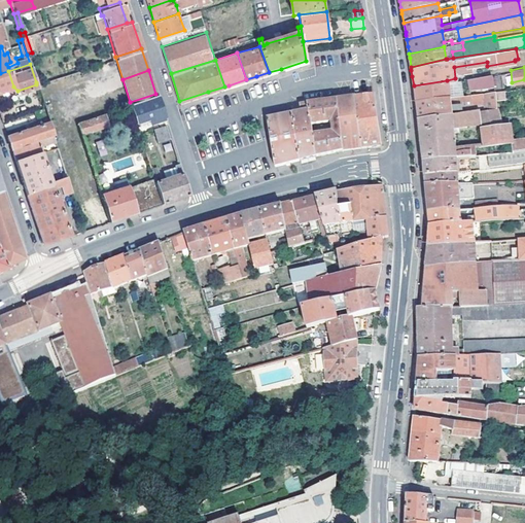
[(0,90),(13,86),(8,71),(0,73),(0,90)]
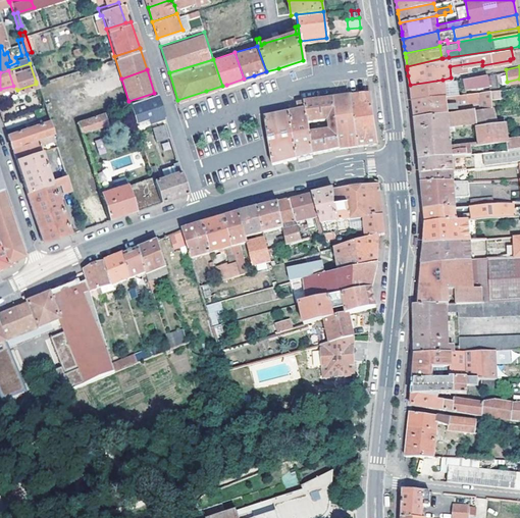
[(498,71),(500,82),(507,81),(504,70),(498,71)]
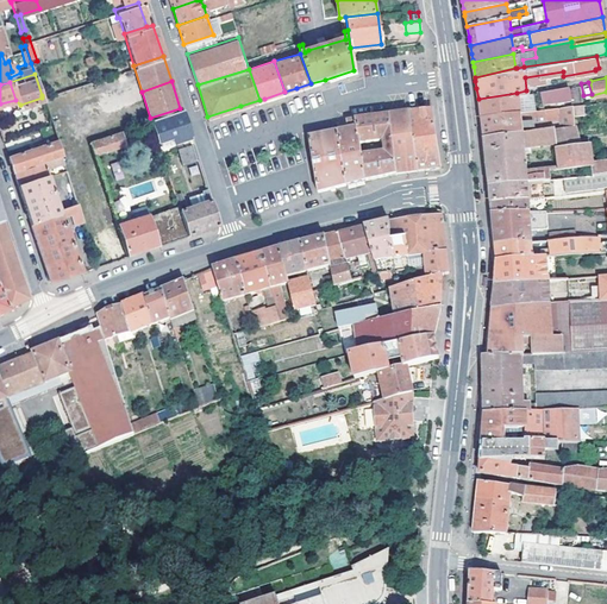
[(542,100),(568,95),(565,85),(539,88),(542,100)]
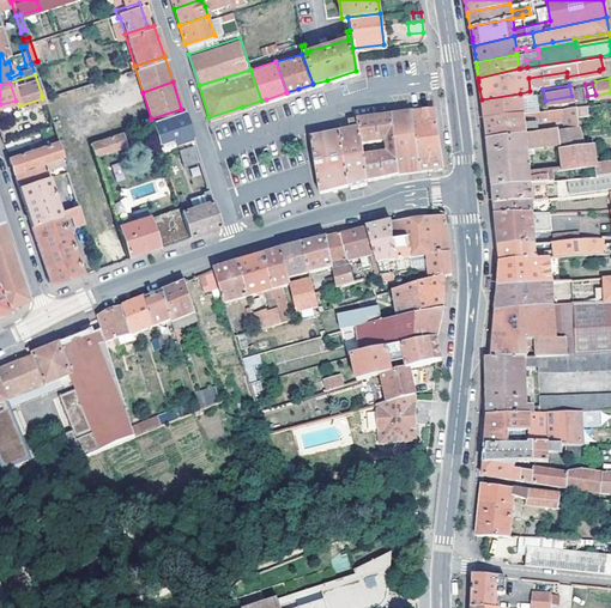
[(483,113),(483,116),(521,111),(521,110),(520,93),(482,99),(482,107),(483,113)]
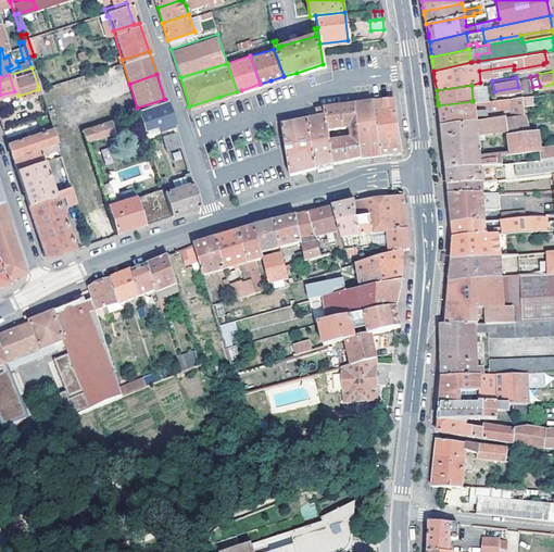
[(521,102),(531,101),(530,93),(520,95),(521,102)]
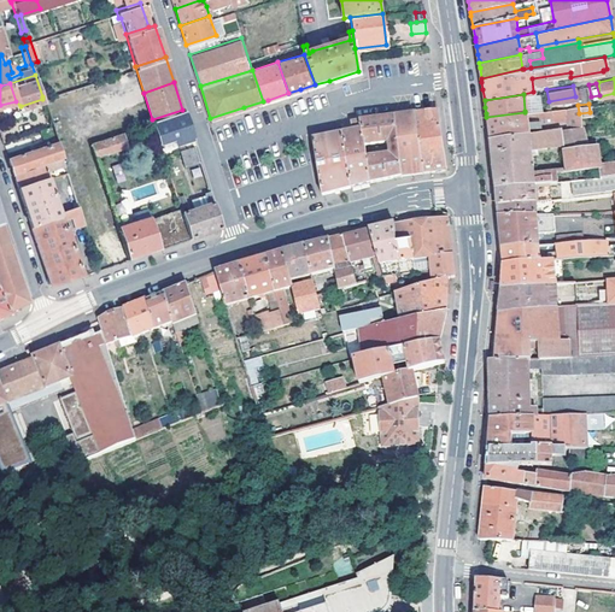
[(566,128),(581,127),(579,113),(578,105),(562,106),(566,128)]
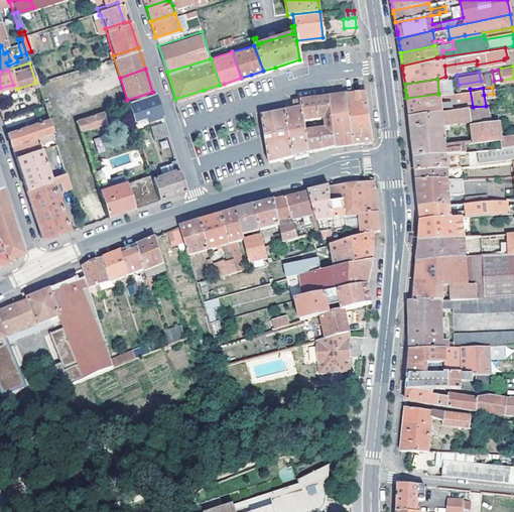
[(371,139),(365,89),(355,91),(350,92),(346,92),(353,141),(371,139)]
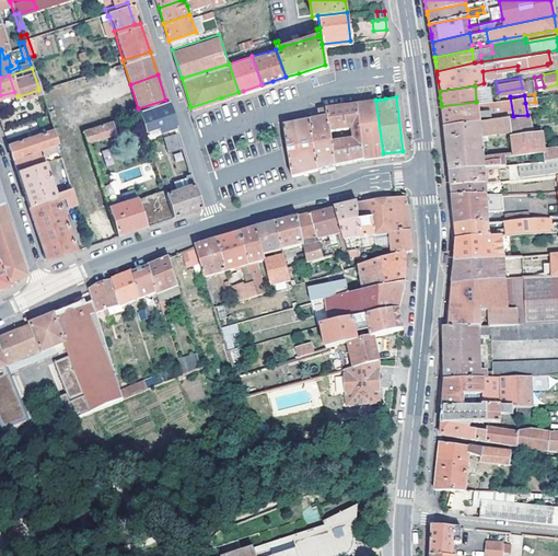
[(476,102),(441,106),(442,116),(443,120),(443,125),(481,120),(480,107),(493,106),(495,118),(511,116),(513,116),(510,96),(499,99),(476,101),(476,102)]
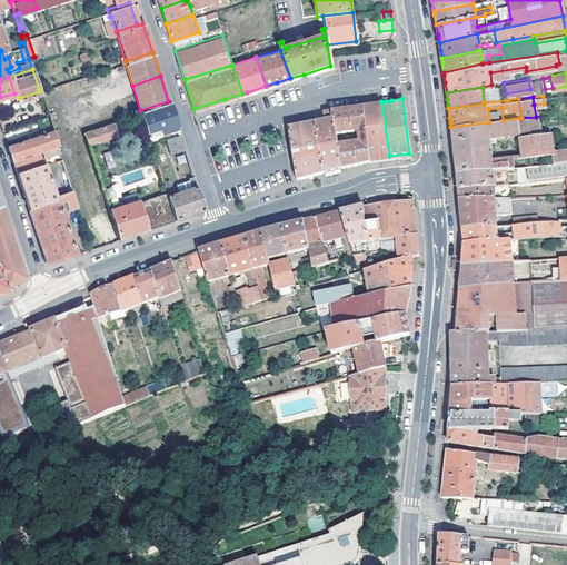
[(168,101),(140,110),(139,110),(146,130),(160,126),(162,130),(177,126),(168,101)]
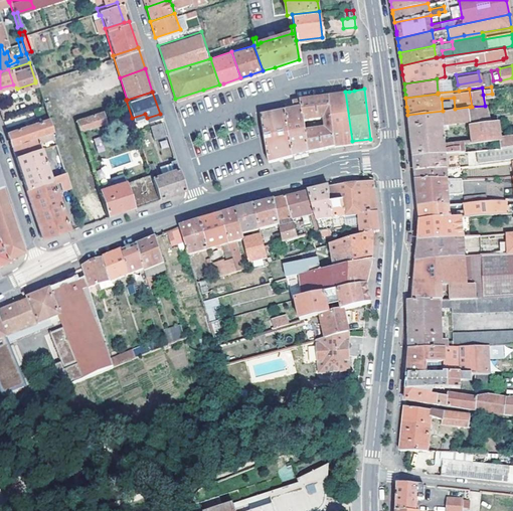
[(352,141),(345,92),(327,94),(333,143),(352,141)]
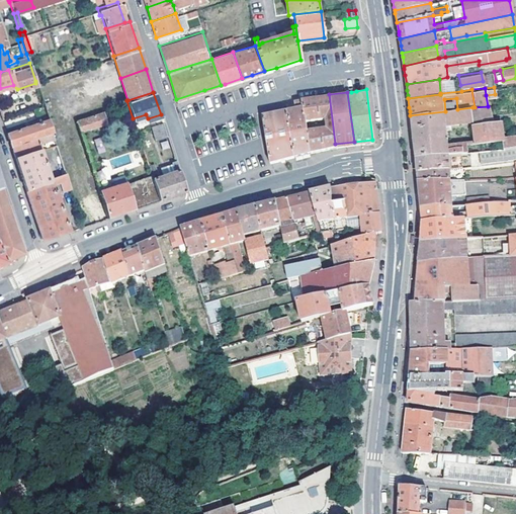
[(301,98),(309,150),(314,149),(316,149),(328,146),(335,144),(329,94),(301,98)]
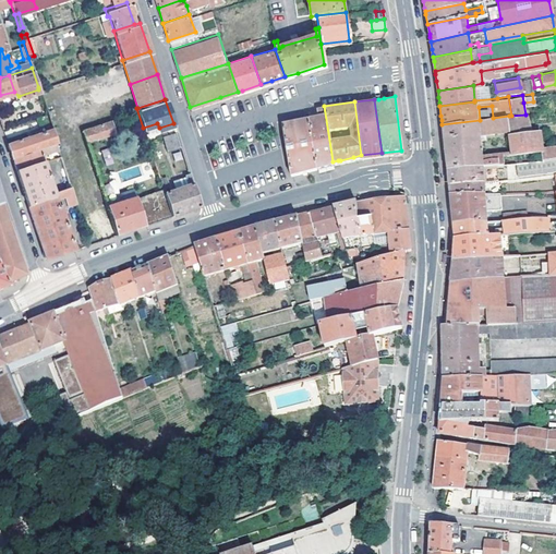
[(333,161),(324,106),(306,109),(307,117),(316,166),(330,163),(333,161)]
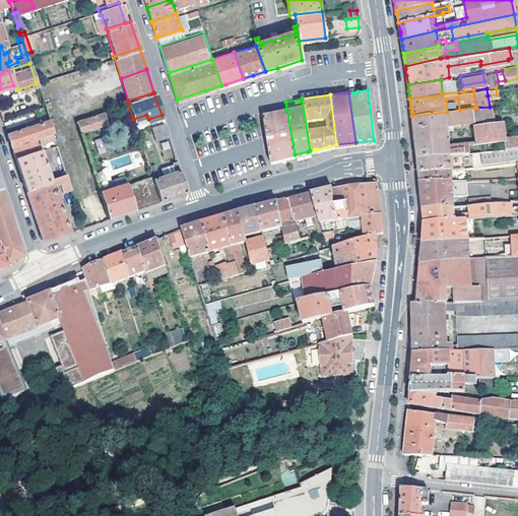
[(43,104),(33,107),(36,115),(43,113),(45,119),(48,118),(43,104)]
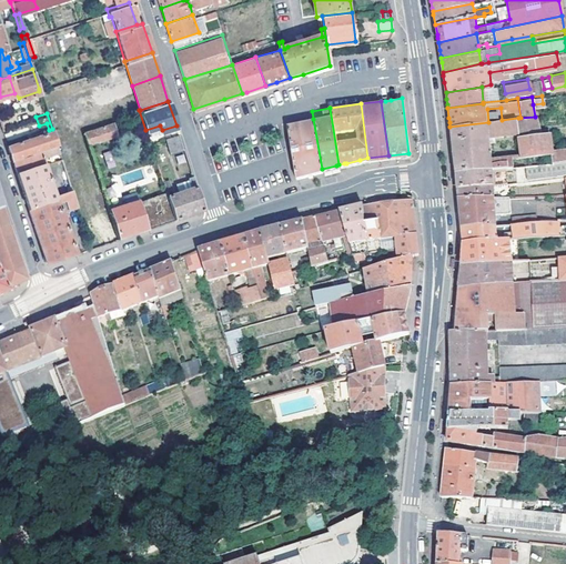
[(523,154),(551,150),(548,132),(537,133),(535,117),(521,118),(518,118),(519,131),(523,154)]
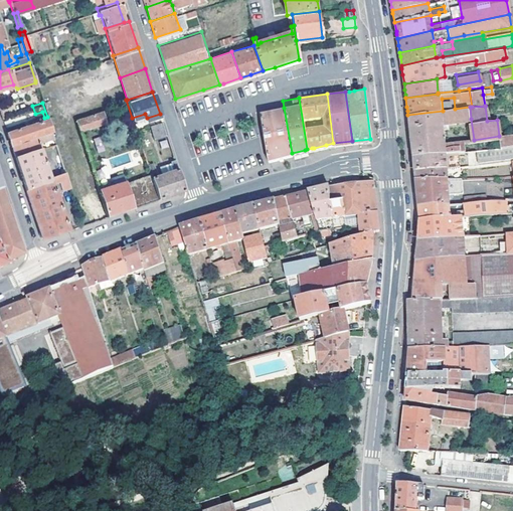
[(445,123),(471,119),(470,107),(455,109),(443,111),(445,123)]
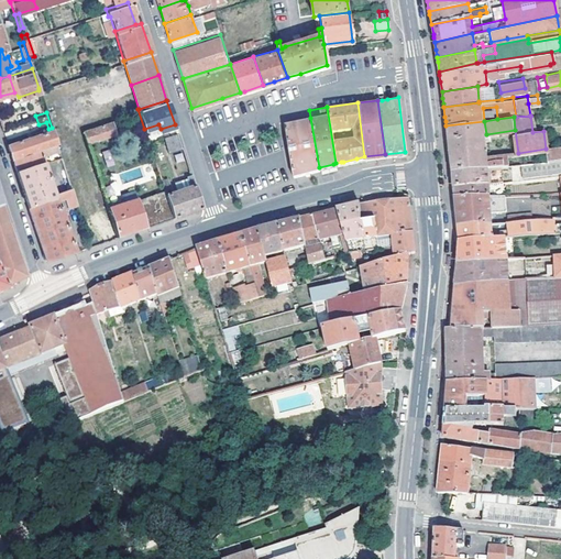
[(111,118),(81,129),(85,141),(114,131),(111,118)]
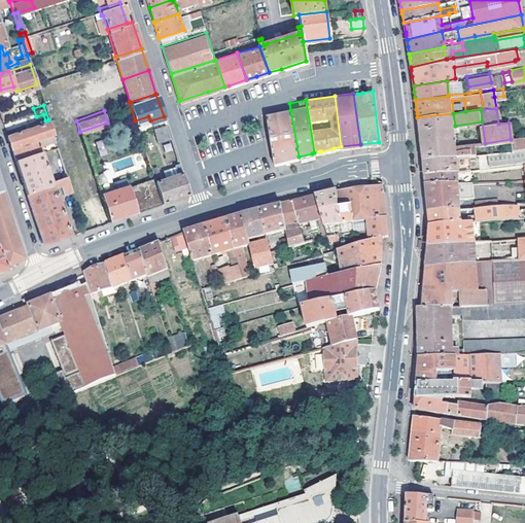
[(265,115),(274,164),(283,161),(299,157),(290,110),(265,115)]
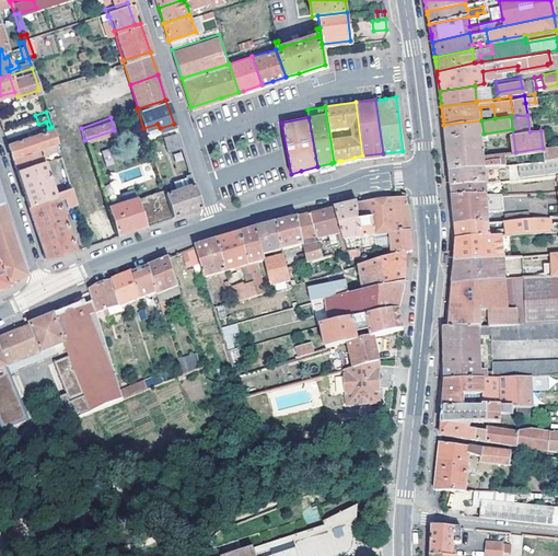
[(449,168),(484,164),(492,164),(498,163),(503,163),(502,154),(486,155),(484,134),(481,120),(443,125),(445,140),(446,148),(446,154),(448,160),(449,168)]
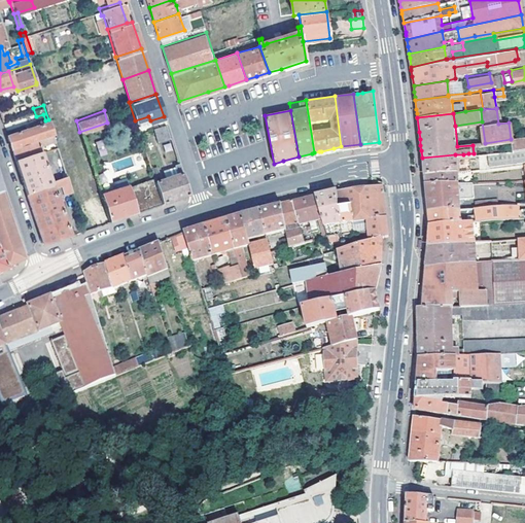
[(10,146),(53,133),(48,119),(45,120),(5,134),(10,146)]
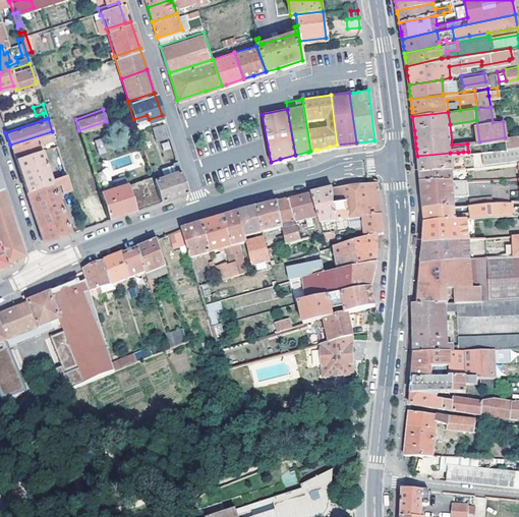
[(152,131),(165,127),(163,120),(150,124),(152,131)]
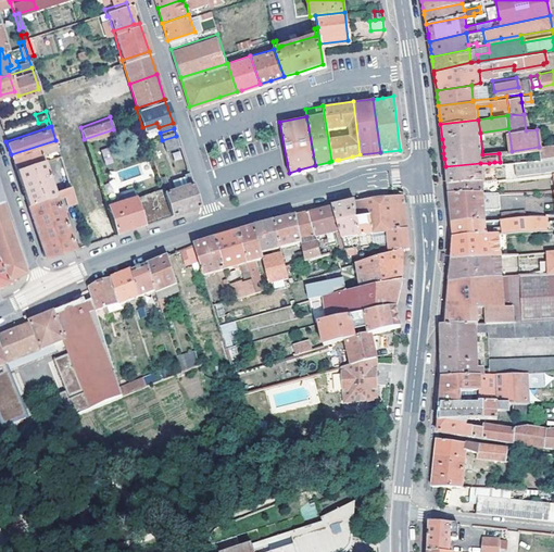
[(176,136),(162,140),(164,148),(178,143),(176,136)]
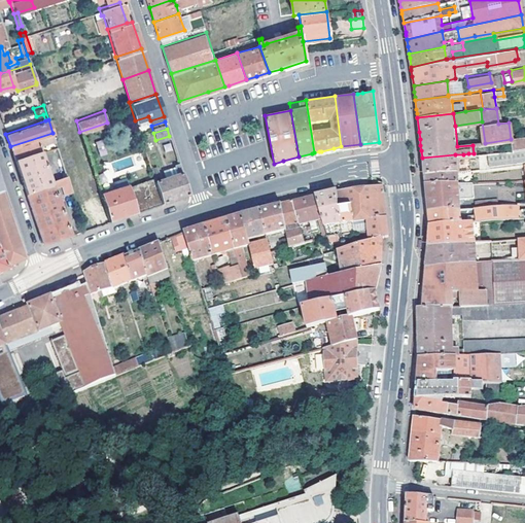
[(13,158),(44,147),(43,142),(55,139),(53,133),(10,146),(13,158)]
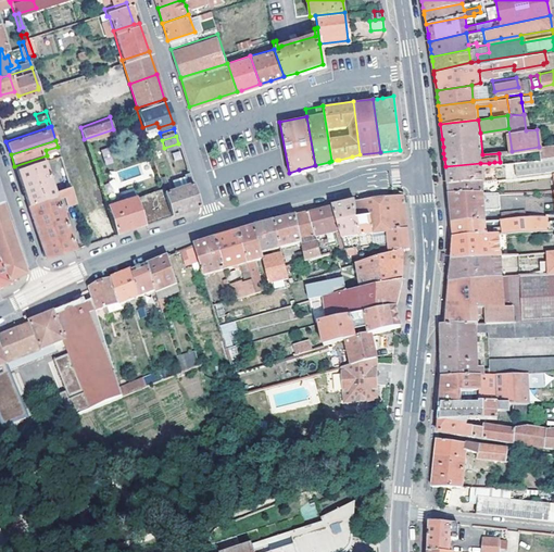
[(99,145),(103,160),(111,159),(106,142),(99,145)]
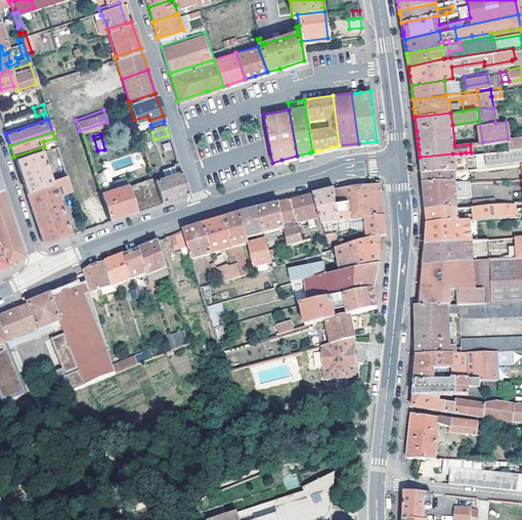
[(521,146),(521,135),(508,138),(509,148),(521,146)]
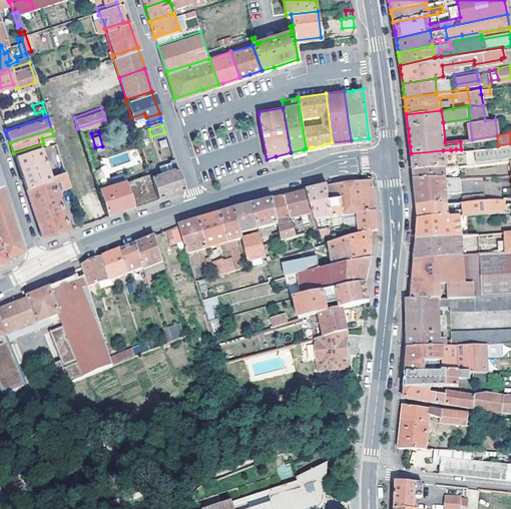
[(43,143),(13,153),(24,185),(49,177),(48,174),(53,172),(43,143)]
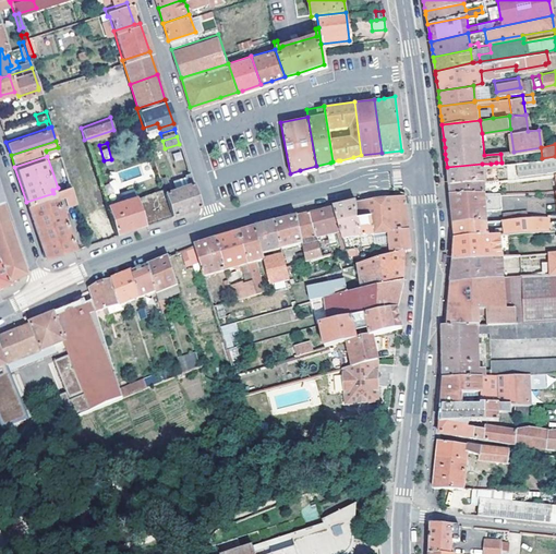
[(517,172),(555,167),(555,156),(542,158),(519,160),(516,161),(517,172)]
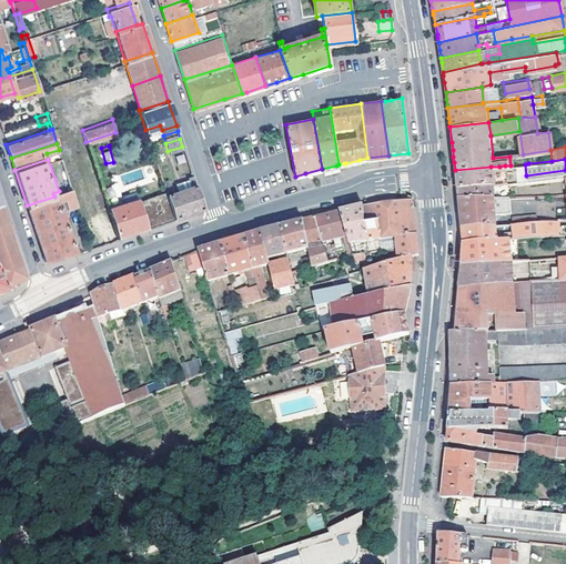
[(456,184),(492,183),(491,167),(455,170),(454,170),(454,172),(454,177),(455,185),(456,184)]
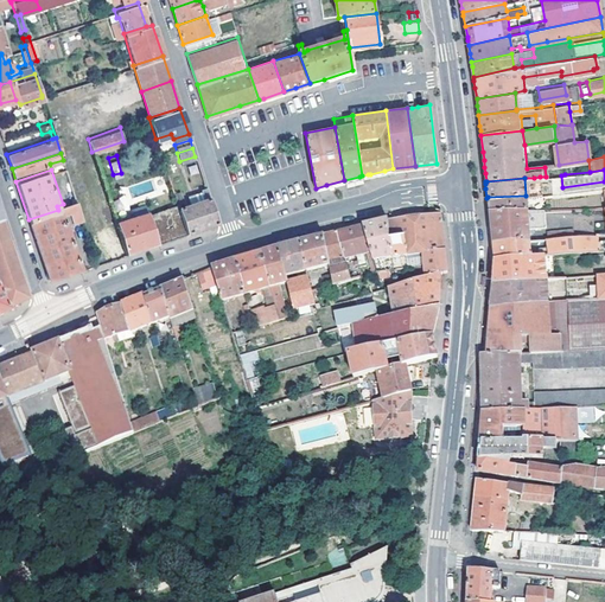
[(216,222),(204,184),(198,186),(203,198),(189,203),(177,206),(185,232),(216,222)]
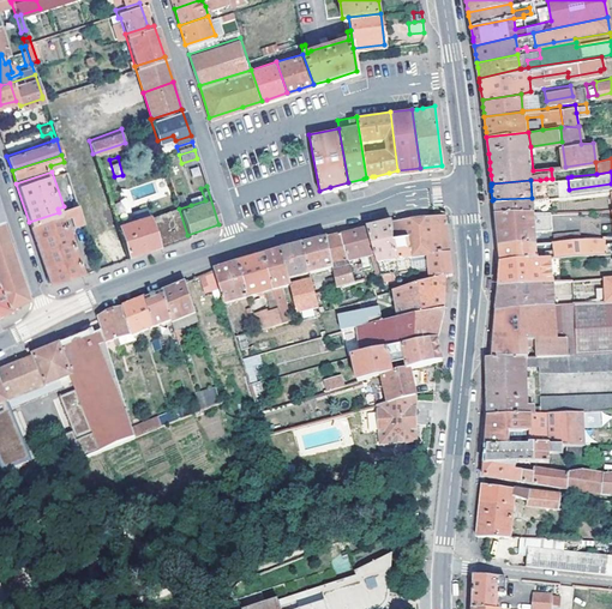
[(205,200),(201,188),(186,193),(191,205),(205,200)]
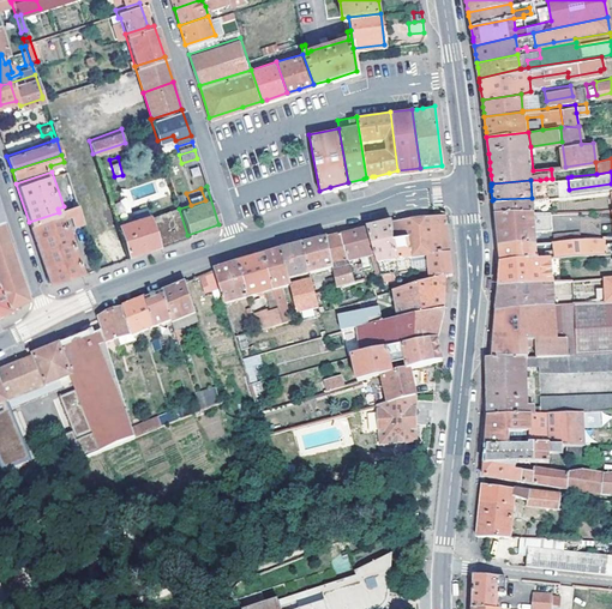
[(173,191),(178,203),(184,202),(180,190),(173,191)]
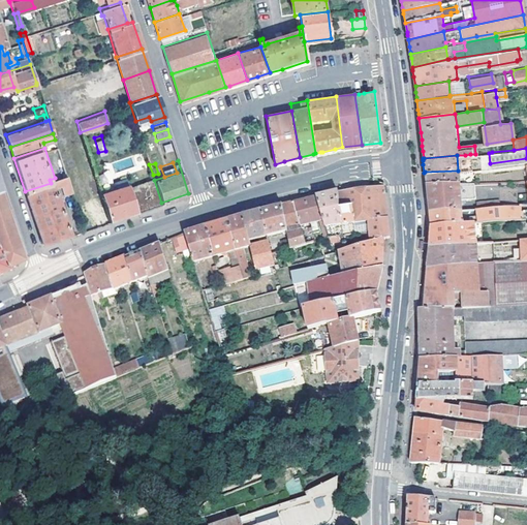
[(458,171),(425,172),(426,175),(426,182),(458,181),(458,171)]
